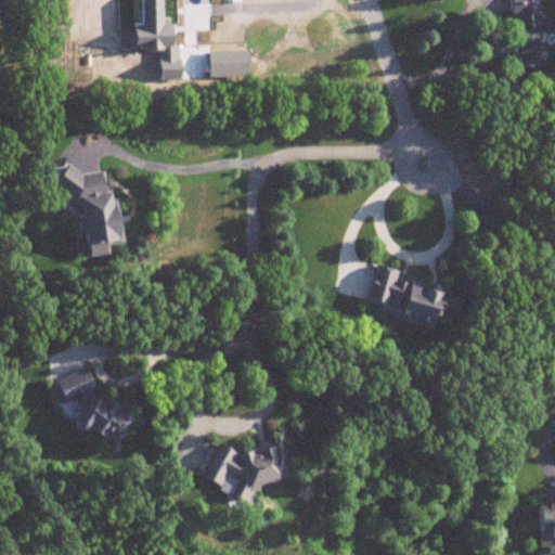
[(519,0),(520,65),(541,65),(540,0),(519,0)]
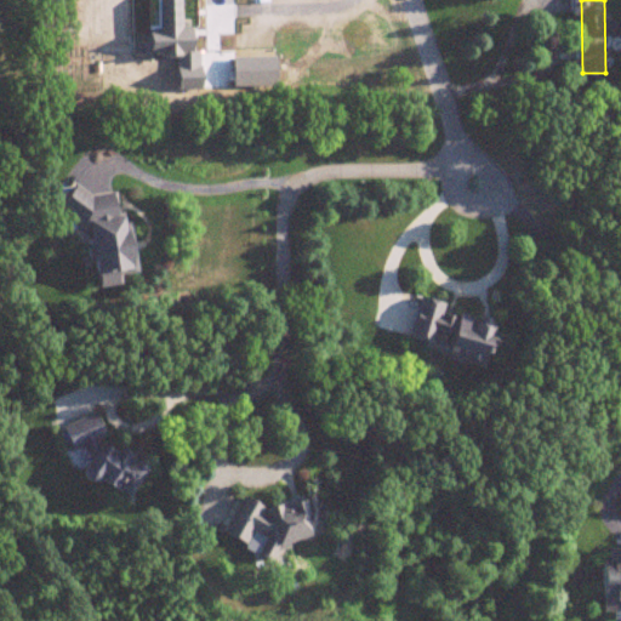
[(280,85),(280,51),(234,51),(234,85),(280,85)]
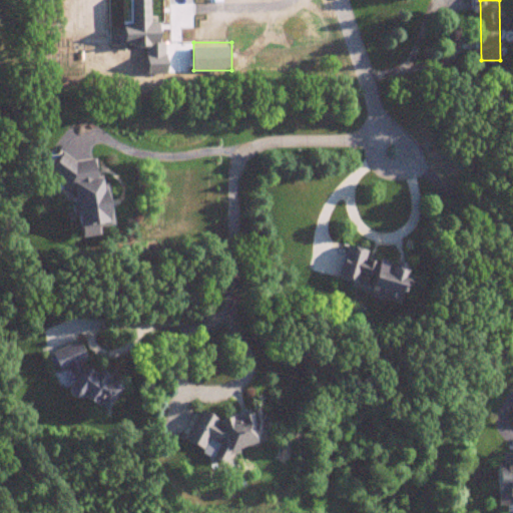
[(82,233),(96,232),(101,224),(114,222),(110,181),(99,174),(98,166),(87,159),(78,160),(63,151),(50,173),(70,185),(77,184),(82,233)]
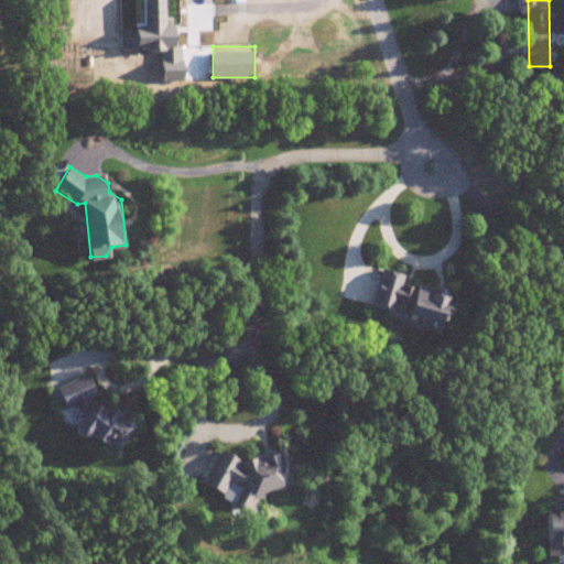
[(403,314),(401,322),(446,334),(457,294),(405,280),(407,274),(381,268),(371,305),(403,314)]
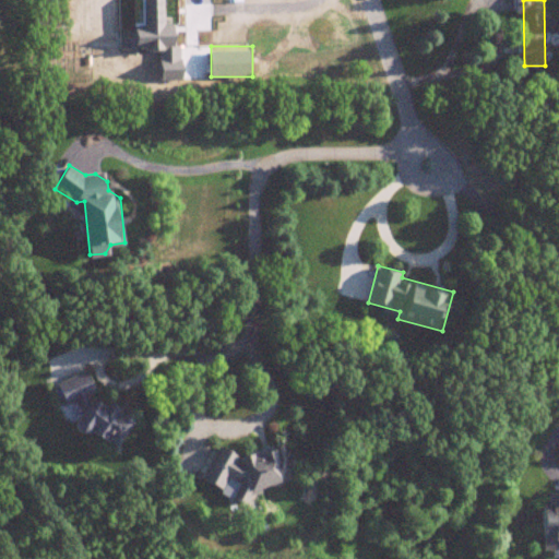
[(123,445),(134,414),(106,403),(109,403),(97,399),(86,402),(90,394),(96,392),(88,371),(61,381),(59,387),(66,405),(76,401),(86,404),(79,424),(81,430),(123,445)]
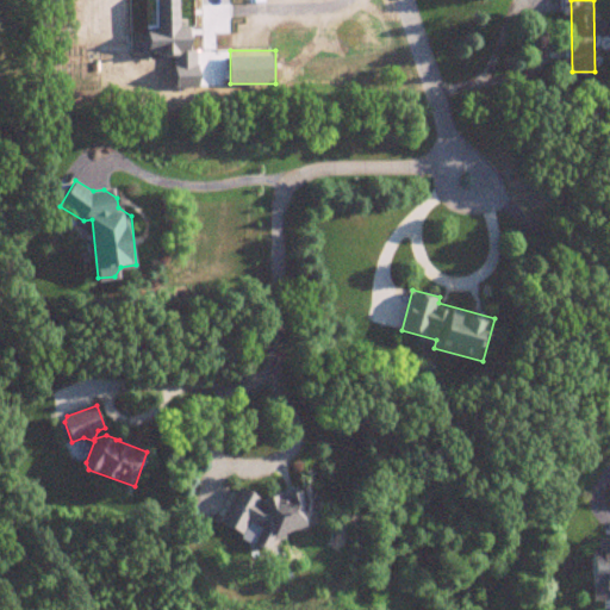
[(219,524),(243,534),(247,524),(256,523),(257,533),(253,543),(268,551),(273,541),(284,539),(287,531),(319,526),(318,518),(322,512),(319,497),(303,490),(262,497),(236,485),(219,524)]
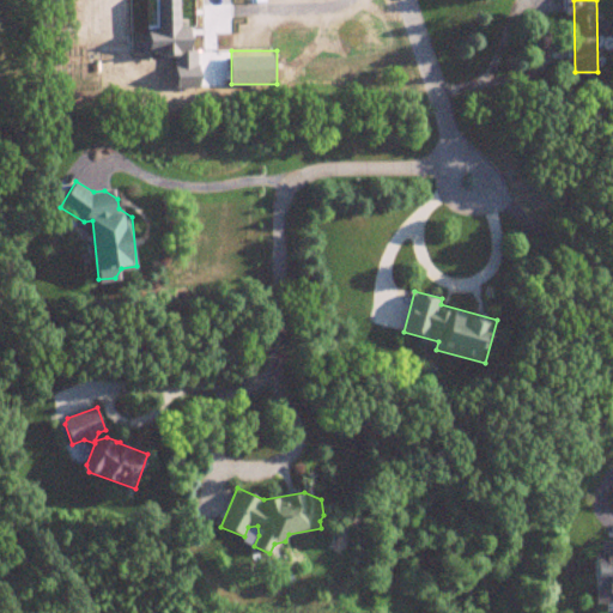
[(596,552),(595,594),(612,593),(612,541),(605,541),(605,553),(596,552)]
